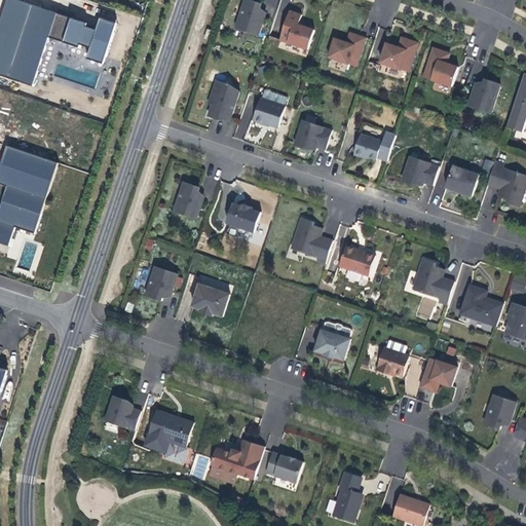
[(98,27),(16,0),(5,0),(0,23),(0,74),(33,85),(49,37),(80,48),(81,44),(91,48),(88,59),(104,65),(118,23),(102,17),(98,27)]
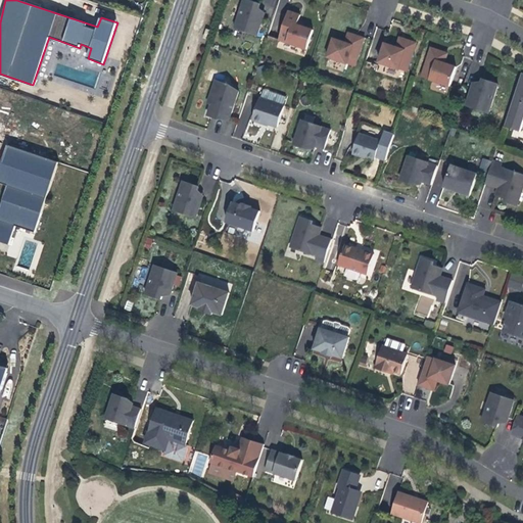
[(247,0),(242,0),(234,28),(257,36),(264,17),(256,15),(258,7),(259,4),(247,0)]
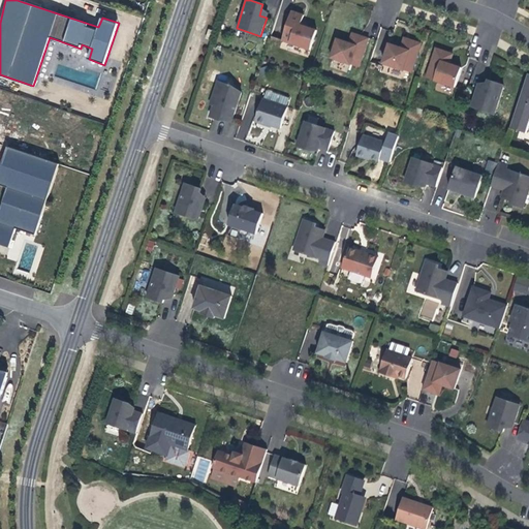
[(263,10),(261,7),(259,16),(267,18),(268,13),(263,10)]
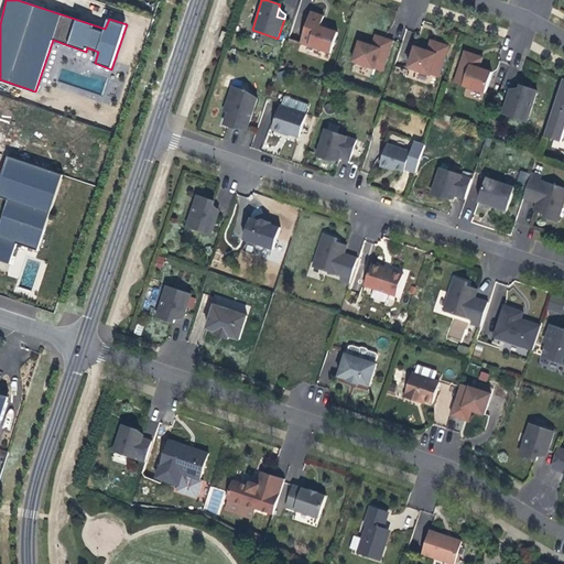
[(324,17),(311,12),(301,43),(331,53),(338,33),(325,29),(321,26),(322,23),(324,17)]
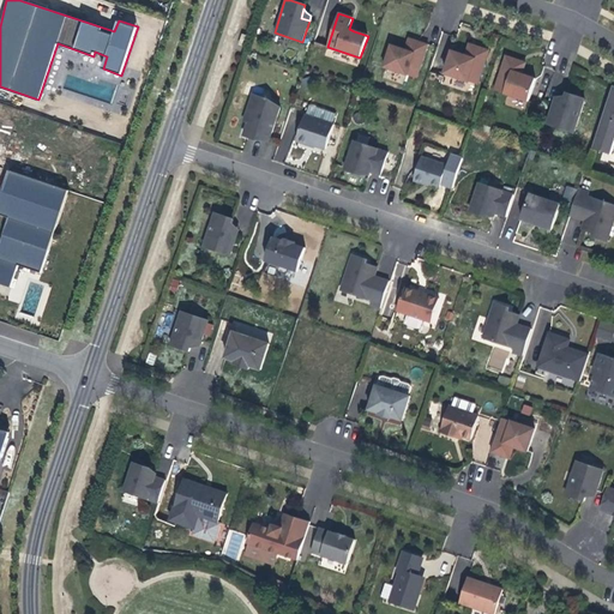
[(405,49),(391,44),(384,67),(416,78),(428,44),(414,40),(410,52),(405,49)]
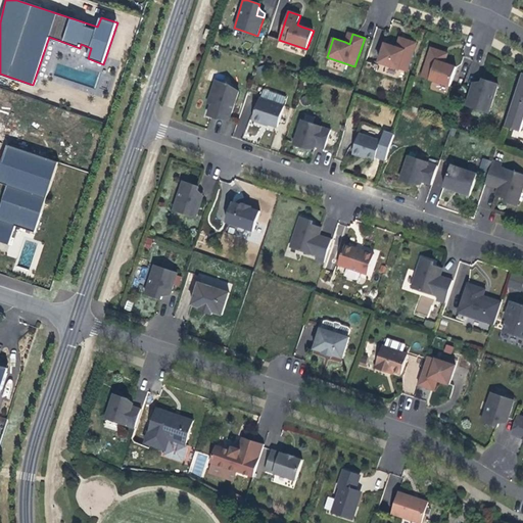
[(400,49),(396,47),(385,43),(378,62),(407,72),(417,43),(405,39),(400,49)]
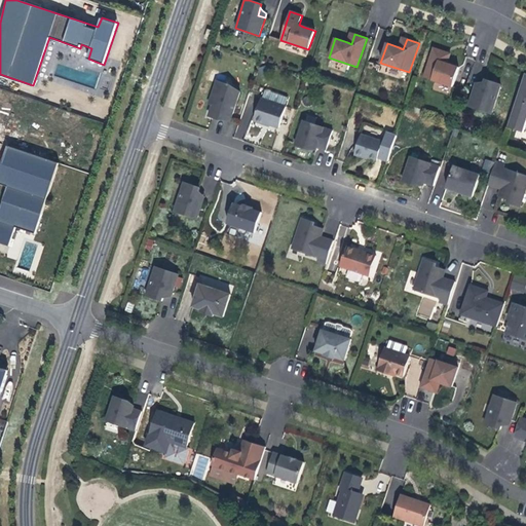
[(446,52),(434,48),(424,77),(452,86),(459,68),(447,64),(443,62),(446,52)]
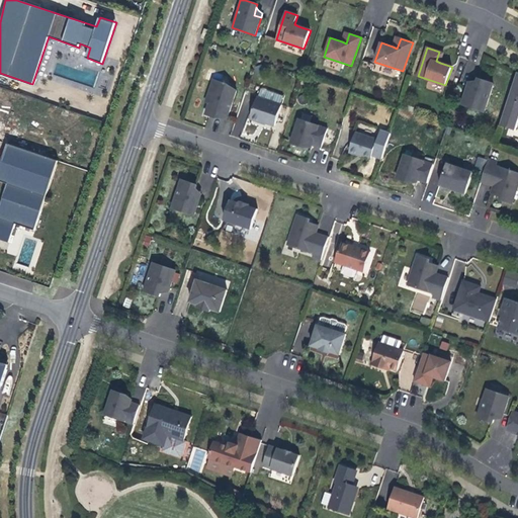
[(517,72),(513,84),(500,125),(515,131),(517,121),(517,72)]
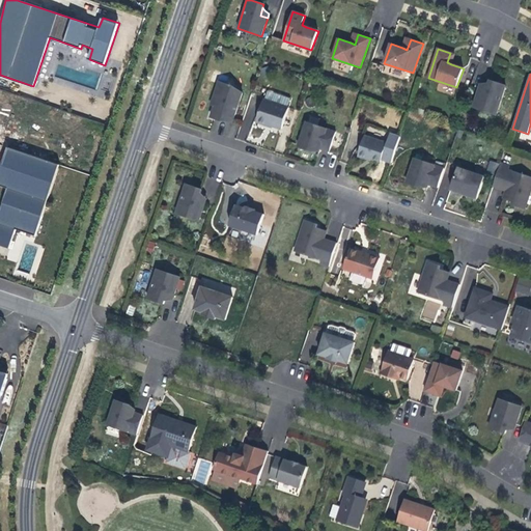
[(496,115),(506,86),(490,81),(488,83),(486,91),(479,89),(473,107),(496,115)]
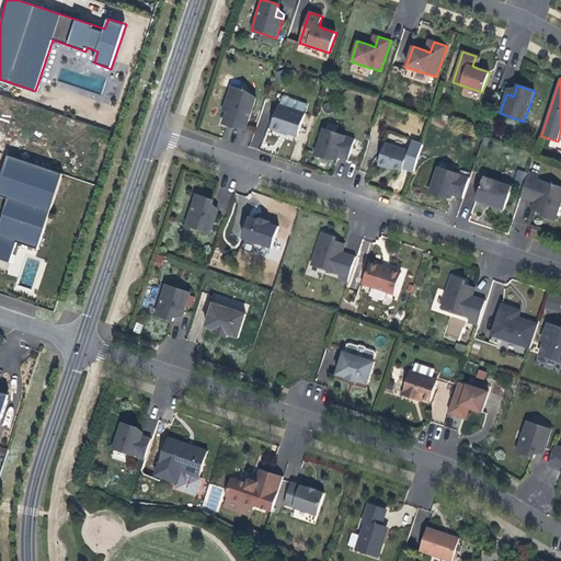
[(245,92),(230,87),(226,101),(231,103),(228,113),(226,112),(226,113),(224,121),(221,125),(228,126),(228,124),(245,129),(255,99),(244,94),(245,92)]
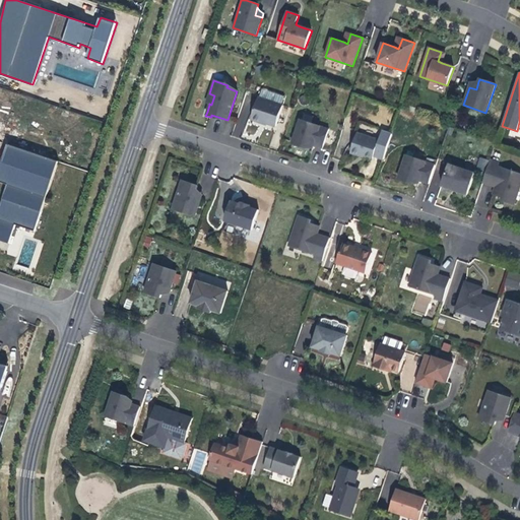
[(259,98),(268,101),(271,92),(262,89),(259,98)]
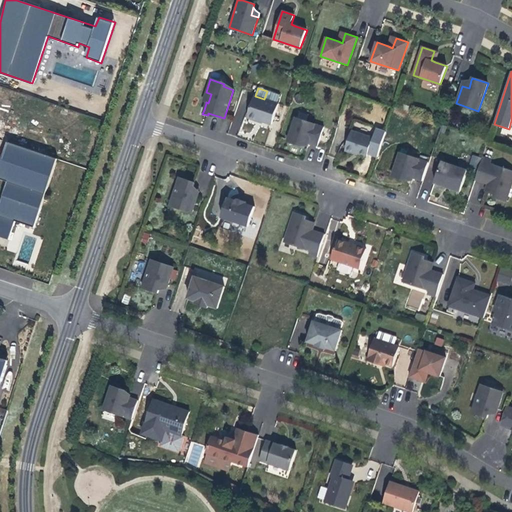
[(255,96),(254,96),(247,118),(257,121),(258,120),(260,121),(263,122),(272,125),(278,104),(277,104),(280,94),(276,93),(276,94),(267,91),(264,99),(255,96)]
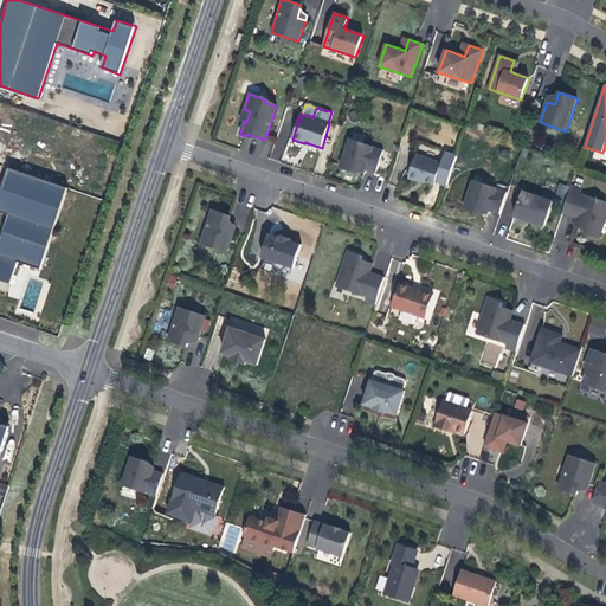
[(250,111),(244,109),(240,120),(244,122),(244,121),(246,122),(250,111)]
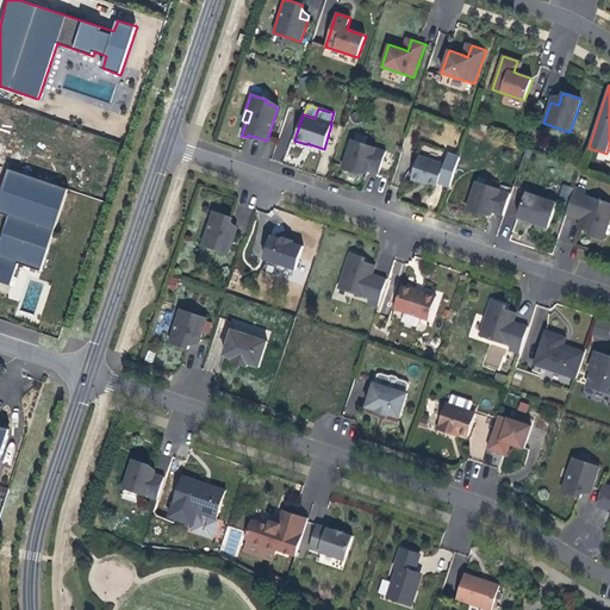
[(386,151),(352,141),(342,168),(346,169),(349,170),(350,168),(367,174),(368,170),(379,174),(386,151)]
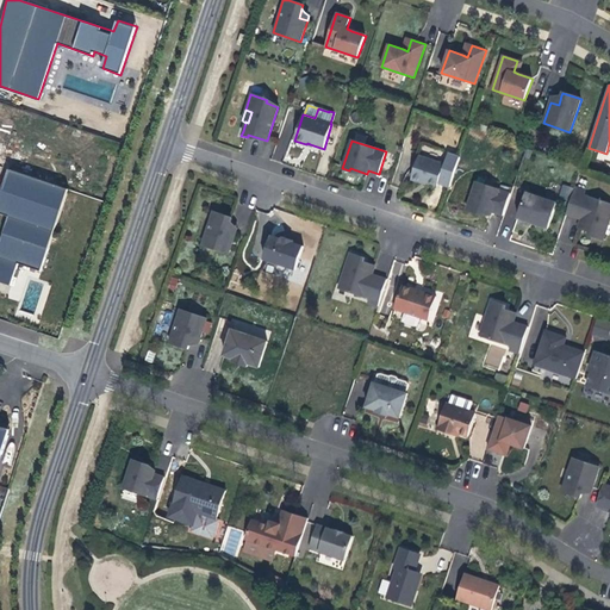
[(437,186),(444,165),(419,156),(411,179),(422,182),(423,181),(427,182),(437,186)]
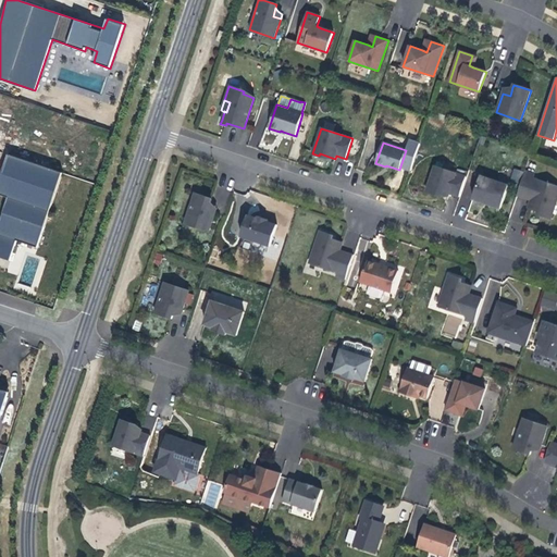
[(37,248),(62,173),(9,155),(0,178),(0,195),(8,198),(2,213),(5,214),(2,225),(0,230),(0,233),(2,234),(1,235),(0,234),(0,257),(10,261),(16,240),(37,248)]
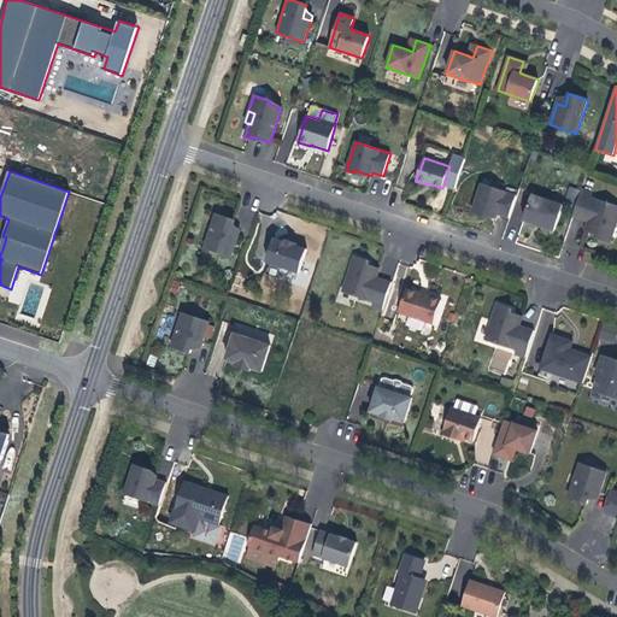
[(509,218),(516,195),(481,184),(471,213),(479,216),(480,212),(486,215),(497,218),(498,215),(509,218)]
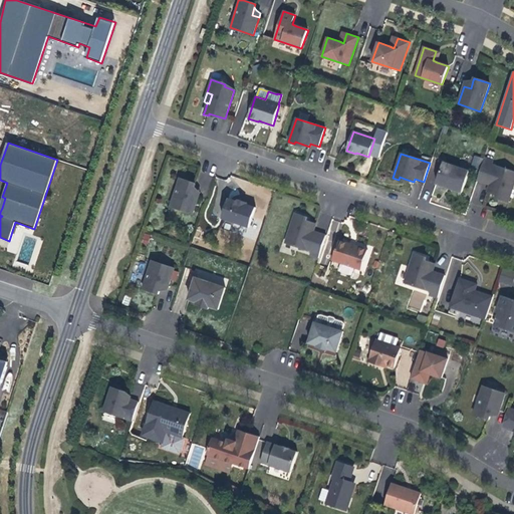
[(475,155),(470,166),(478,169),(482,159),(475,155)]
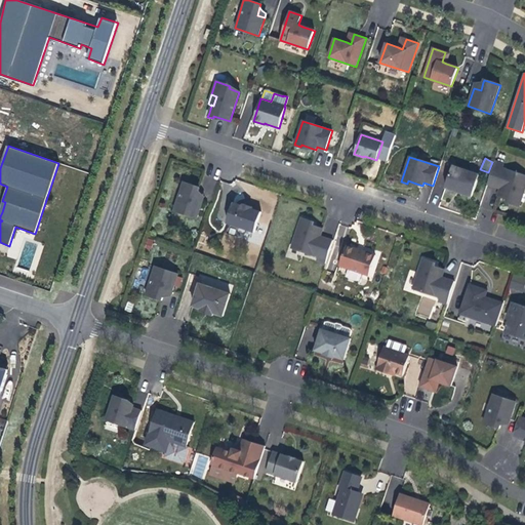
[(503,164),(495,161),(487,184),(500,188),(498,192),(509,195),(508,199),(507,202),(519,207),(524,188),(524,174),(502,167),(503,164)]
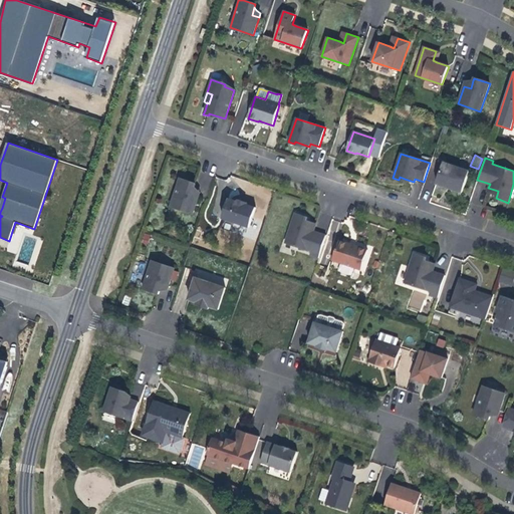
[(443,163),(436,184),(450,189),(462,193),(469,172),(443,163)]
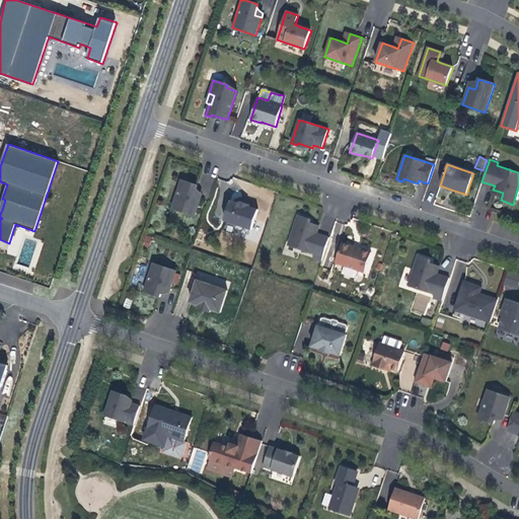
[(190,182),(181,180),(172,209),(195,216),(201,199),(194,196),(197,189),(198,186),(190,182)]
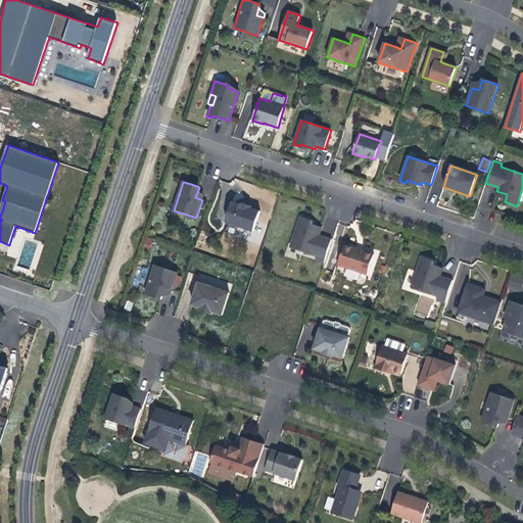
[(203,196),(198,190),(195,197),(202,200),(203,196)]
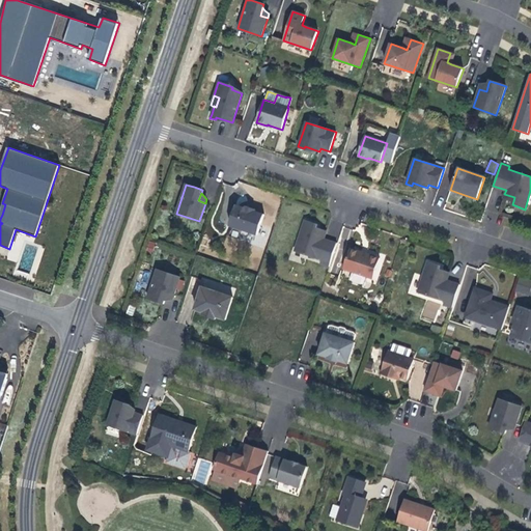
[(246,208),(235,204),(229,226),(257,235),(264,215),(254,211),(249,210),(246,208)]
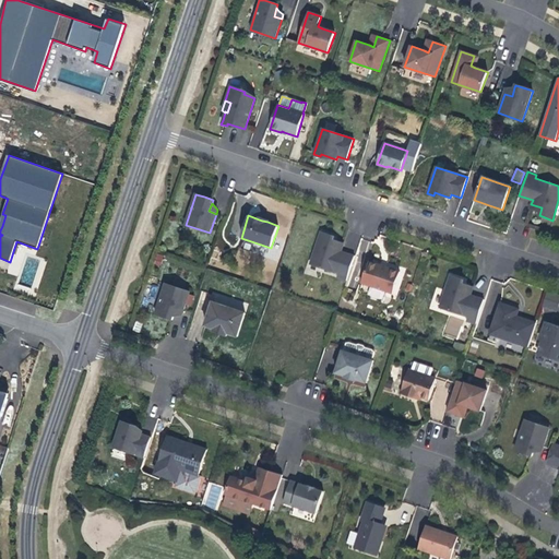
[(355,257),(342,252),(343,248),(333,245),(334,241),(335,237),(322,233),(310,264),(339,274),(337,278),(346,282),(355,257)]
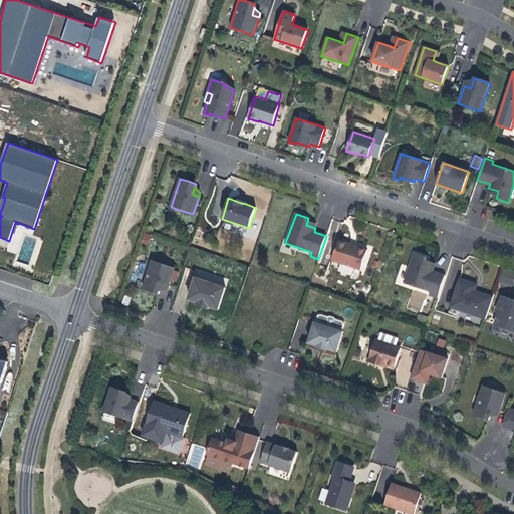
[(349,244),(339,240),(332,261),(339,263),(355,268),(360,270),(367,250),(354,245),(354,247),(349,245),(349,244)]
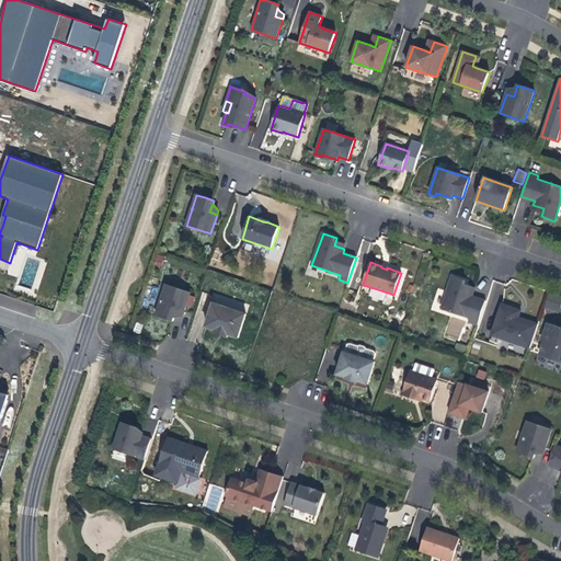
[(465,285),(466,282),(457,278),(451,277),(441,309),(469,319),(468,322),(478,325),(485,300),(472,296),(473,293),(464,289),(465,285)]
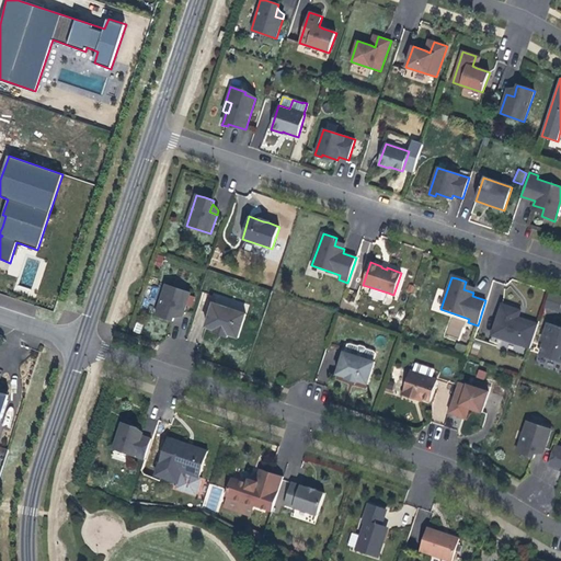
[(165,285),(156,316),(162,318),(173,321),(174,318),(176,310),(184,312),(191,293),(165,285)]
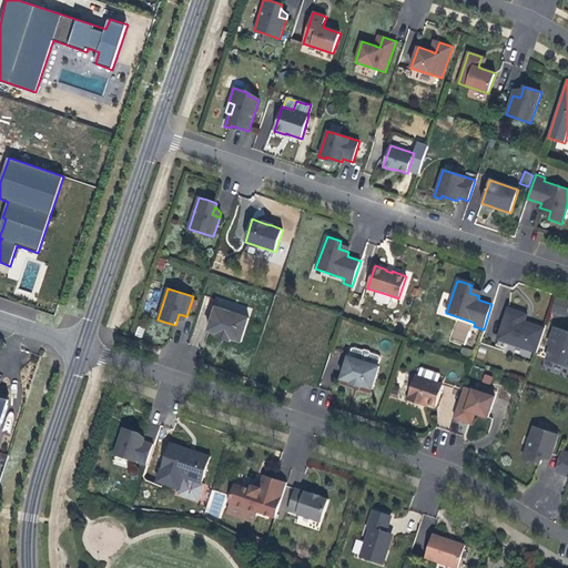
[(556,295),(550,311),(566,316),(567,307),(567,298),(556,295)]
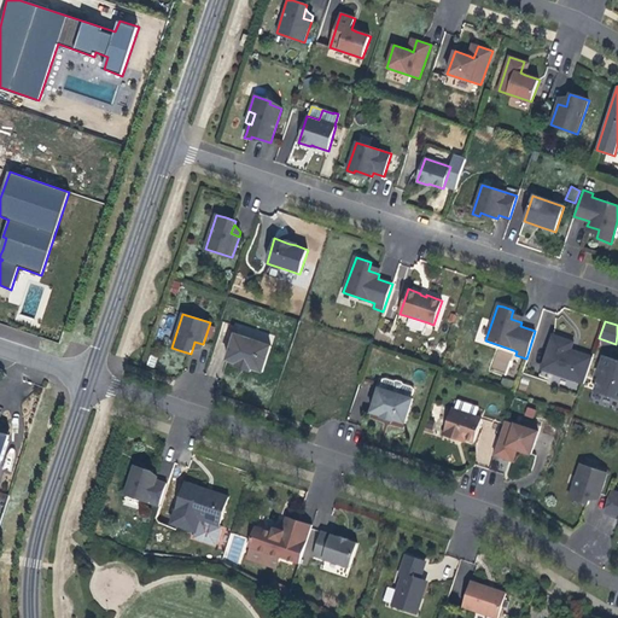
[(252,368),(262,372),(272,347),(235,334),(227,360),(238,363),(243,366),(252,368)]
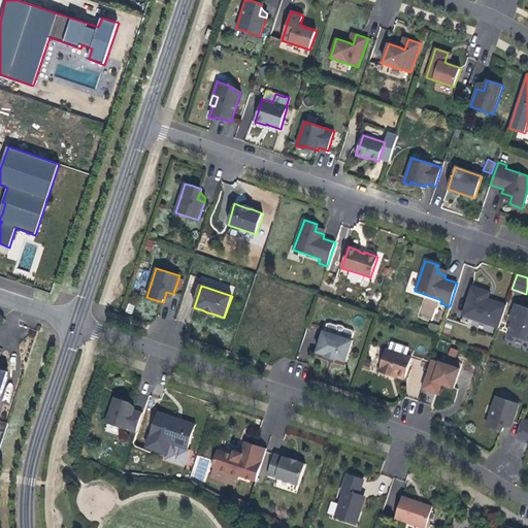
[(485,290),(473,287),(462,316),(498,328),(505,307),(488,302),(491,292),(485,290)]
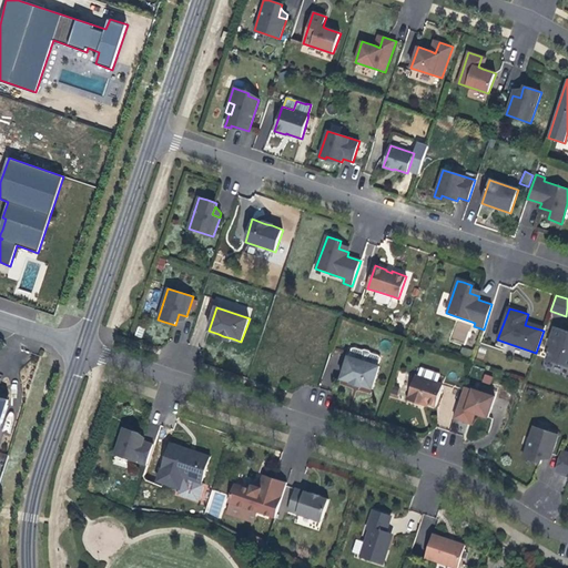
[(567,331),(556,327),(548,346),(551,347),(547,361),(567,367),(567,331)]
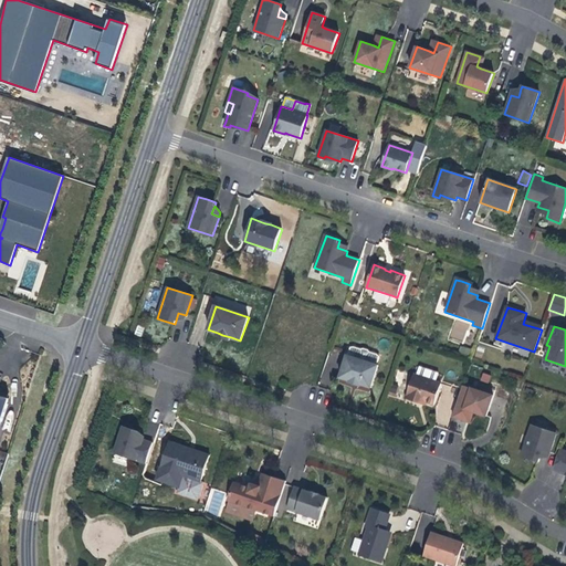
[(349,347),(347,355),(377,365),(379,357),(377,354),(369,352),(368,349),(364,348),(362,349),(353,347),(349,347)]
